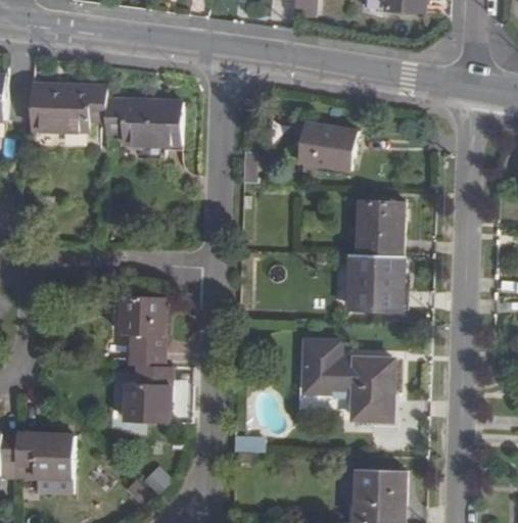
[(314,0),(292,0),(292,3),(291,17),(314,18),(314,0)]
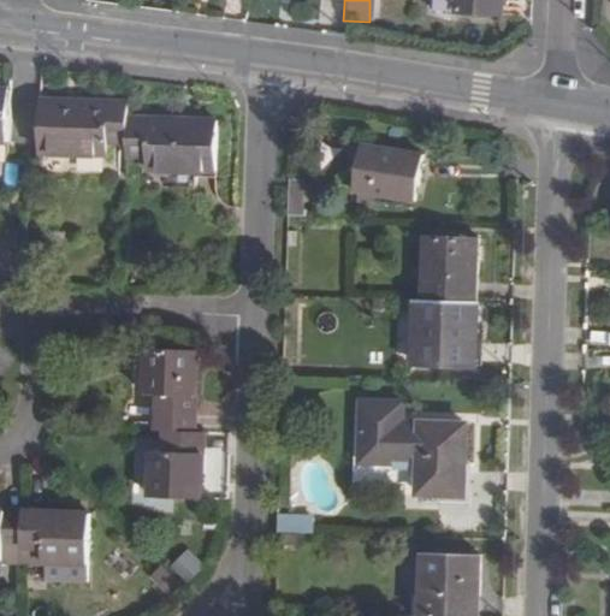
[(503,4),(515,4),(515,0),(408,0),(408,7),(502,15),(503,4)]
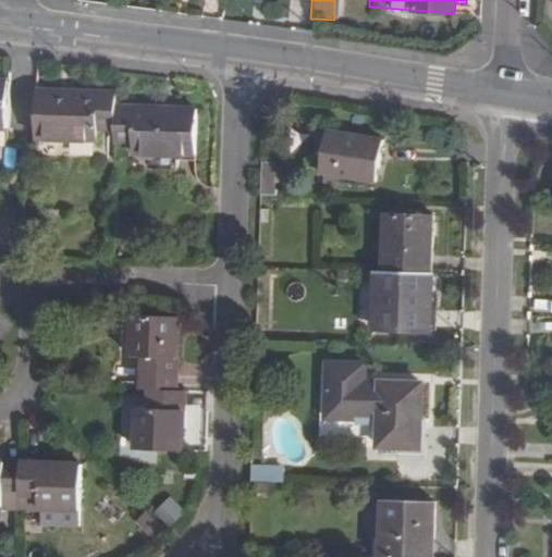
[(112,93),(34,89),(32,137),(92,139),(92,122),(111,123),(110,140),(129,140),(129,153),(192,155),(193,108),(111,106),(112,93)]
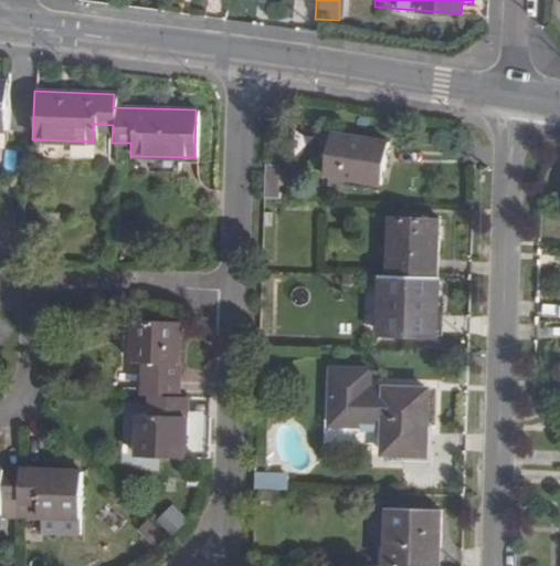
[(378,186),(386,139),(329,129),(321,176),(378,186)]
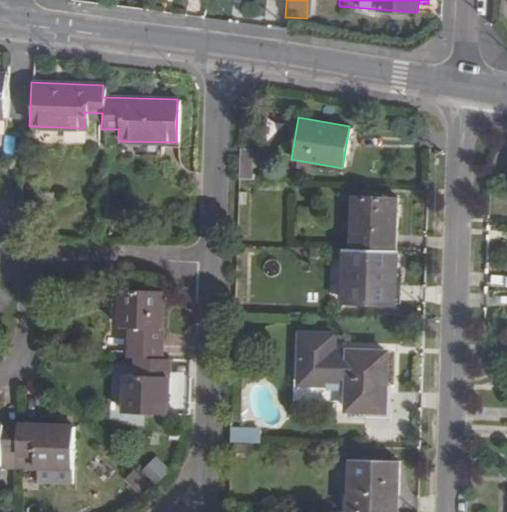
[(245,149),(237,149),(236,179),(245,180),(245,149)]
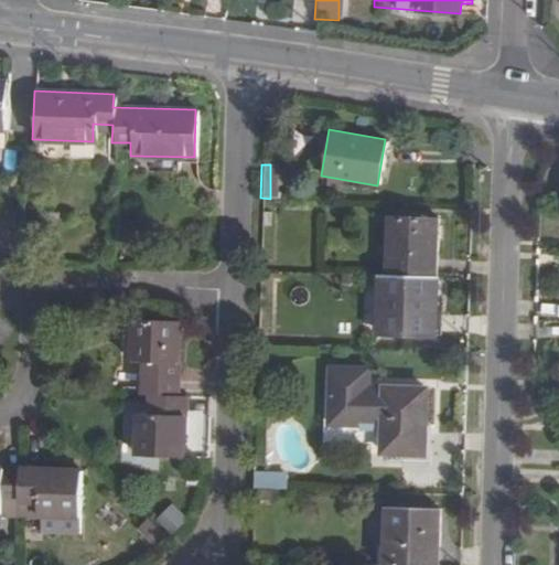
[(436,219),(386,216),(384,274),(433,276),(436,219)]
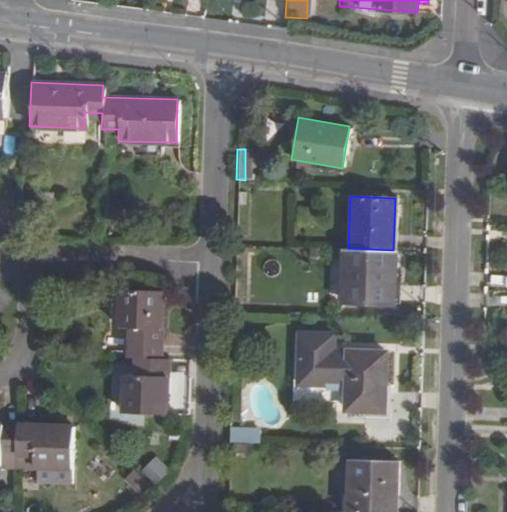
[(341,300),(392,302),(394,250),(393,250),(348,248),(342,248),(341,300)]
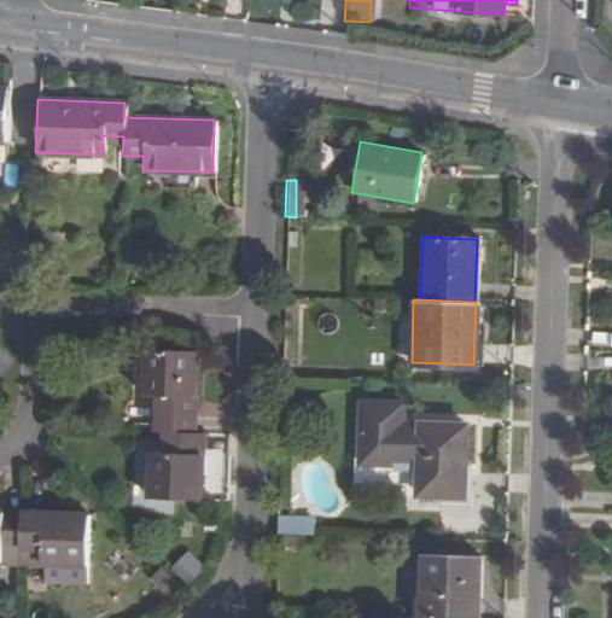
[(141,392),(156,394),(155,431),(163,431),(163,452),(149,452),(147,497),(200,499),(202,435),(202,432),(193,432),(196,351),(143,350),(141,392)]
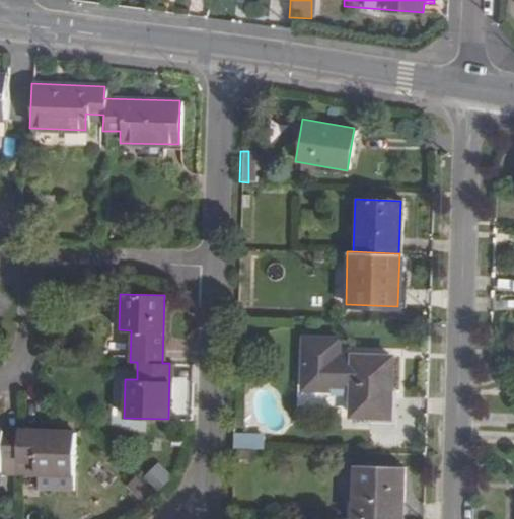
[(62,322),(50,321),(50,334),(62,334),(62,322)]
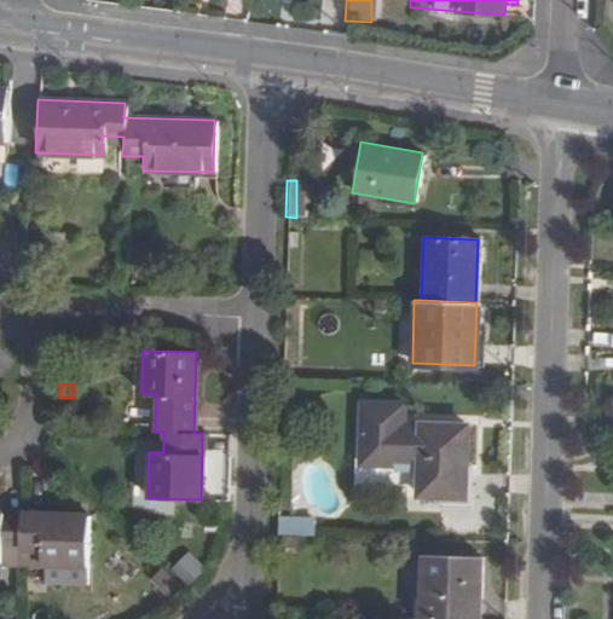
[(464,496),(467,426),(402,423),(402,403),(360,403),(359,463),(393,464),(394,469),(417,469),(416,495),(464,496)]
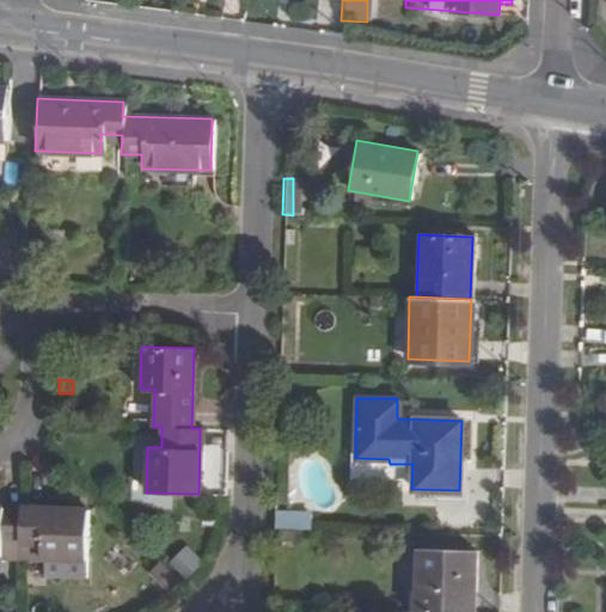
[(0,543),(18,543),(38,544),(38,560),(83,562),(85,509),(19,507),(0,506),(0,543)]
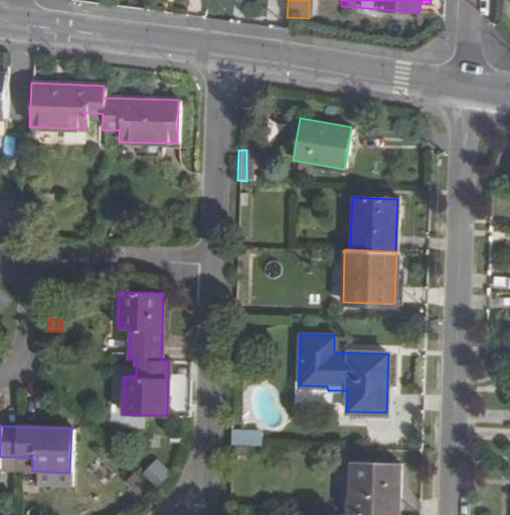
[(239,431),(238,444),(259,445),(259,432),(239,431)]
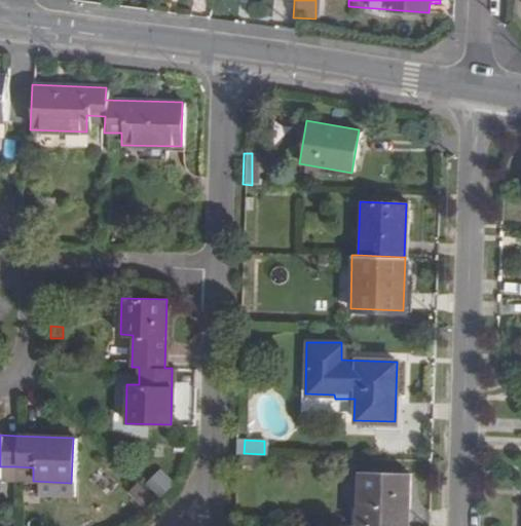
[(251,455),(236,454),(236,465),(250,465),(251,455)]
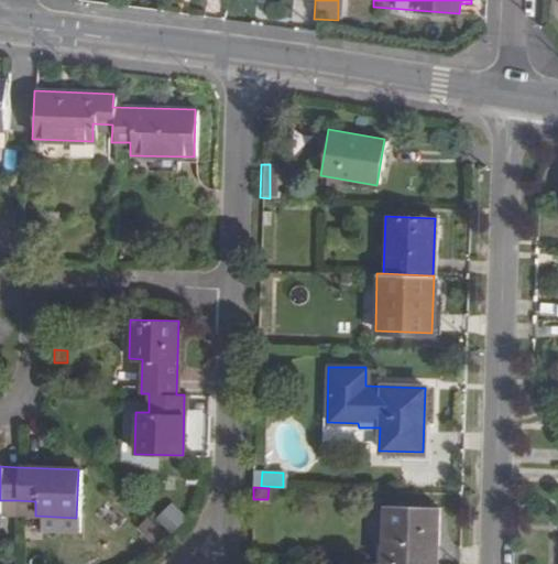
[(435,563),(437,508),(383,506),(380,563),(435,563)]
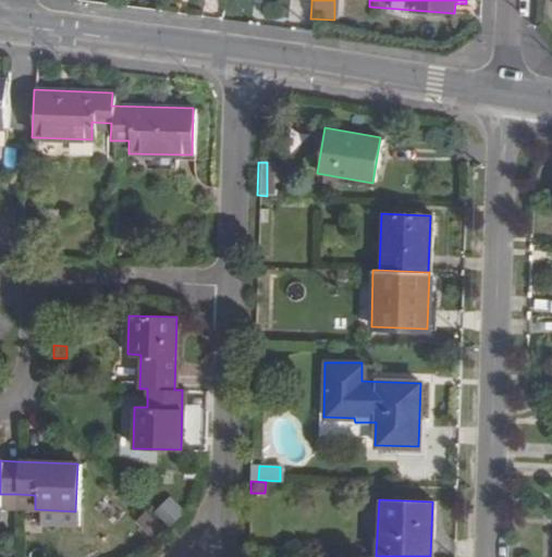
[(171,509),(159,519),(167,527),(178,517),(171,509)]
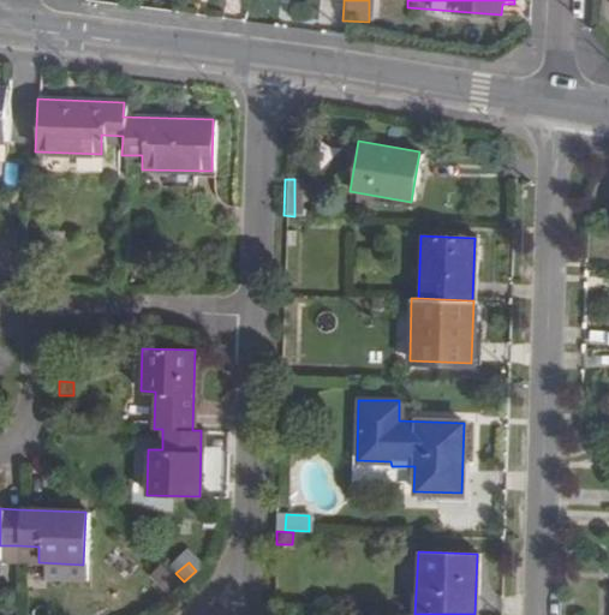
[(155,571),(143,581),(165,604),(177,593),(155,571)]
